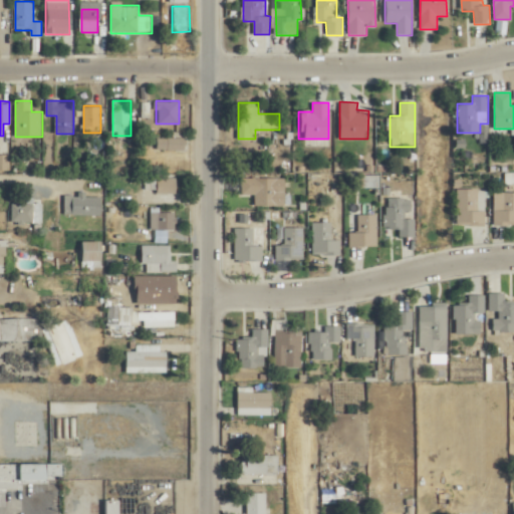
[(158,151),(185,151),(185,138),(158,138),(158,151)]
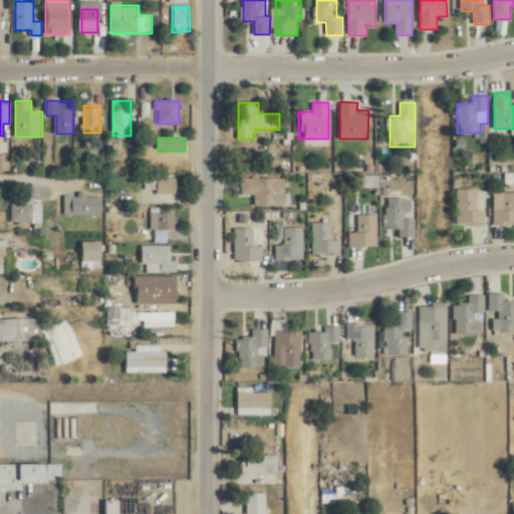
[(0,170),(11,170),(11,156),(0,155),(0,170)]
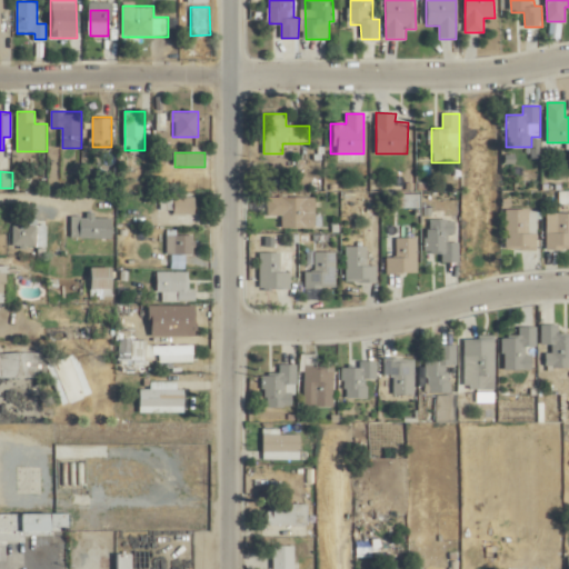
[(195,198),(162,198),(162,215),(195,215),(195,198)]
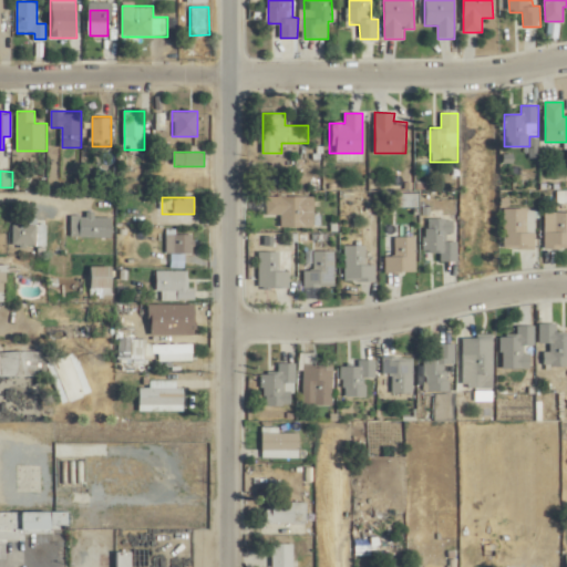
[(281,227),(307,227),(307,197),(267,197),(267,215),(281,215),(281,227)]
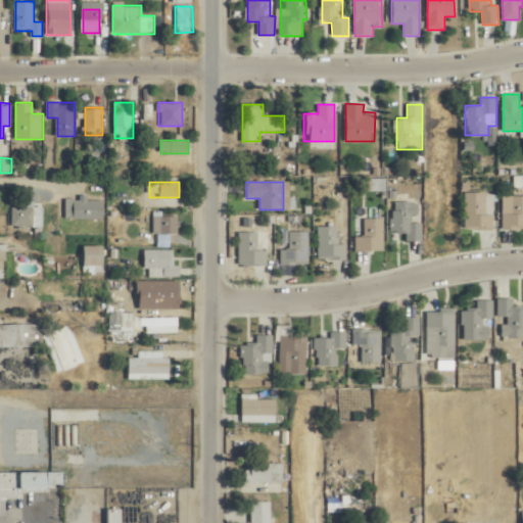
[(494,192),(465,192),(465,229),(494,229),(494,192)]
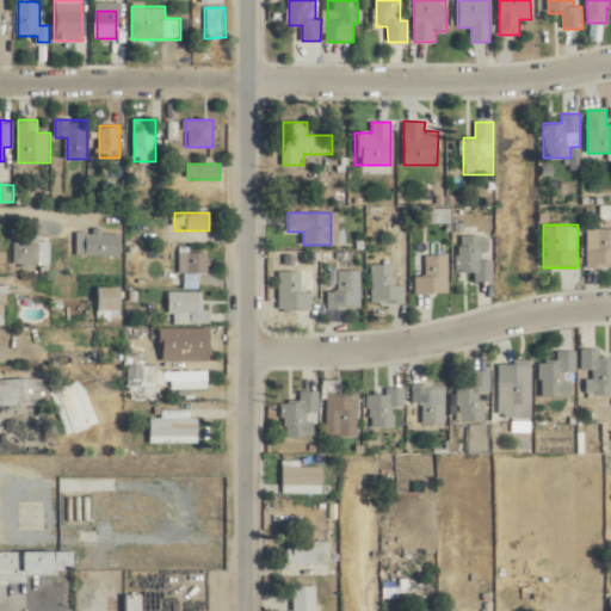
[(610,267),(610,228),(598,229),(598,250),(587,250),(587,269),(610,267)]
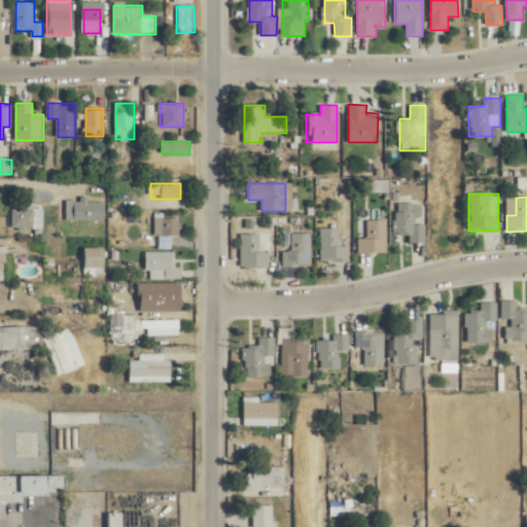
[(408,243),(425,244),(426,224),(416,224),(416,216),(422,216),(423,204),(397,203),(396,235),(409,235),(408,243)]
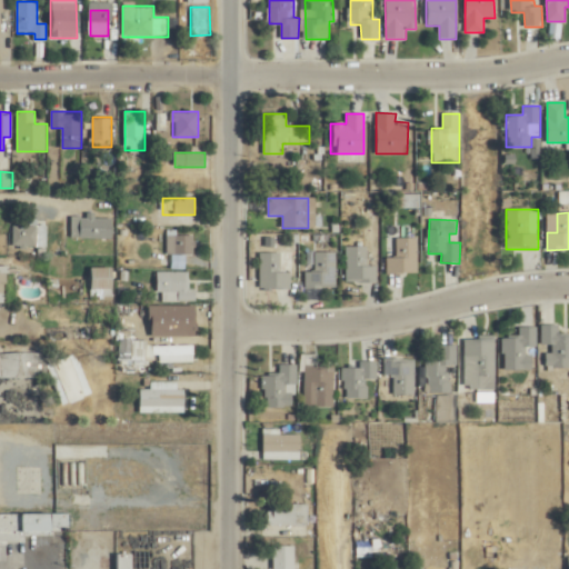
[(28,225),(13,225),(13,248),(48,248),(48,221),(28,221),(28,225)]
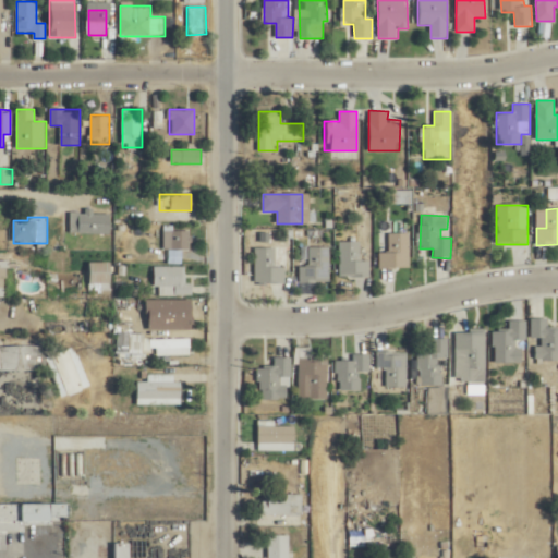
[(166,231),(166,250),(192,250),(192,231),(166,231)]
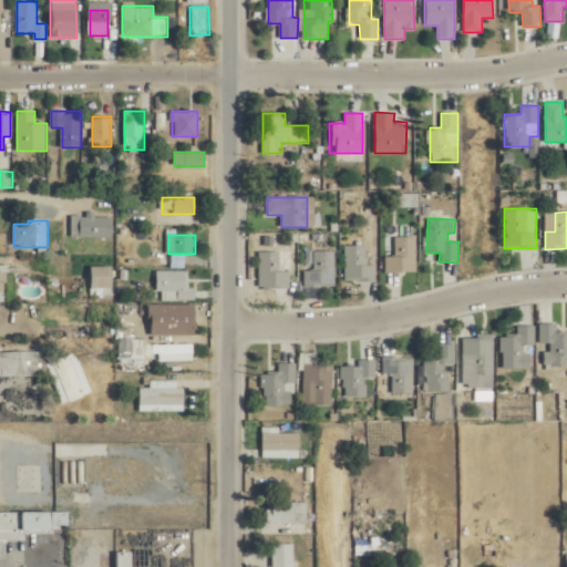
[(416,237),(395,237),(395,257),(387,257),(387,272),(416,272),(416,237)]
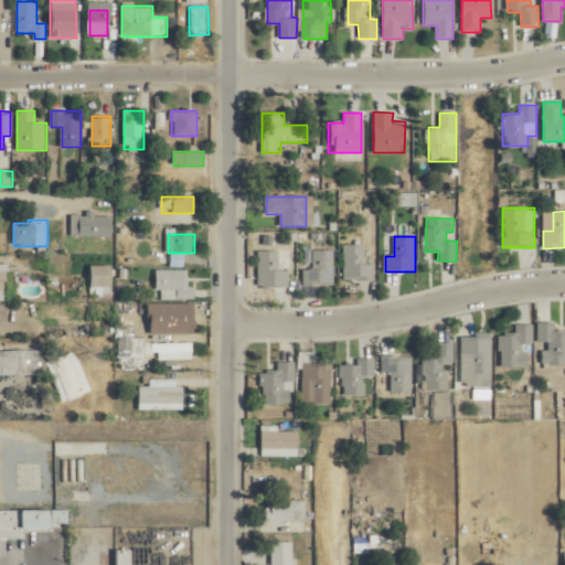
[(343,245),(343,281),(374,281),(374,265),(364,265),(364,245),(343,245)]
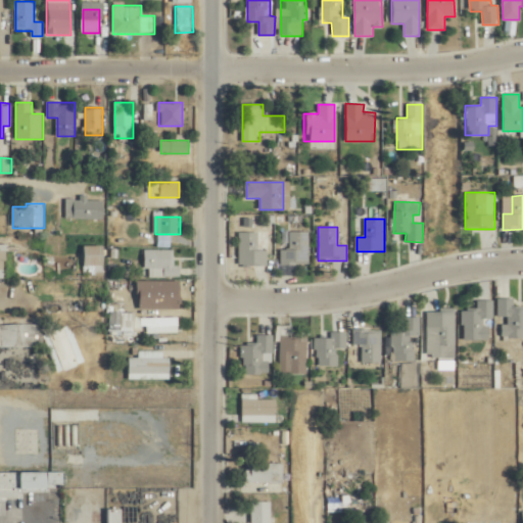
[(310,232),(289,232),(289,249),(282,249),(282,265),(310,265),(310,232)]
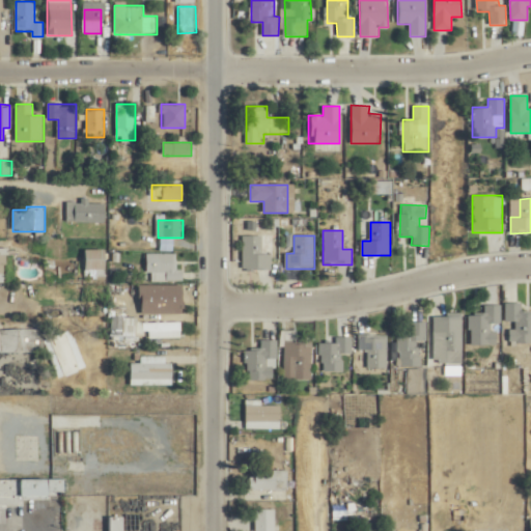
[(272,271),(272,254),(262,254),(262,236),(243,236),(243,271),(272,271)]
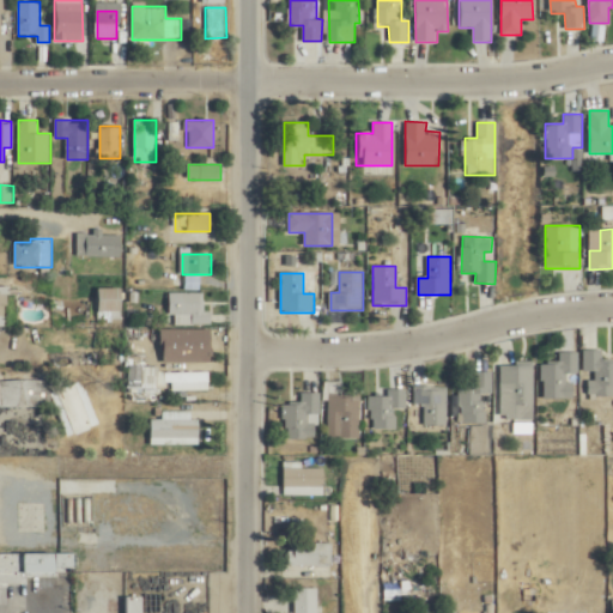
[(96,289),(96,313),(120,313),(120,289),(96,289)]
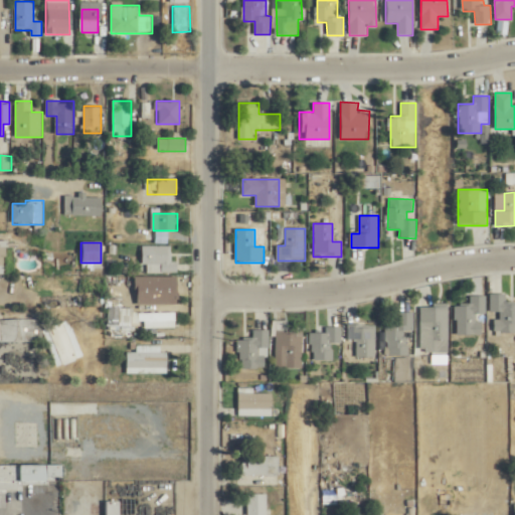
[(142,246),(142,274),(177,274),(177,262),(172,262),(172,246),(142,246)]
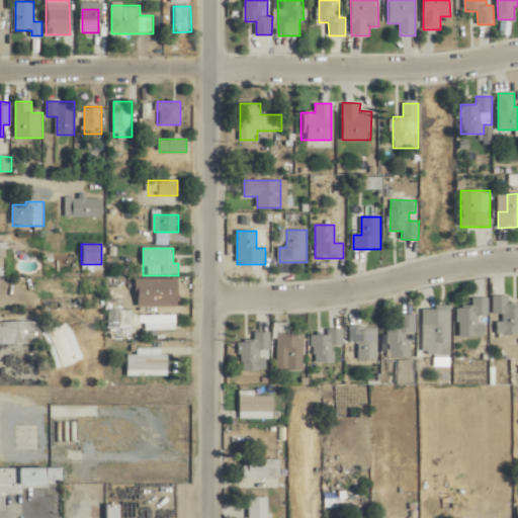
[(174,283),(137,283),(137,293),(174,293),(174,283)]
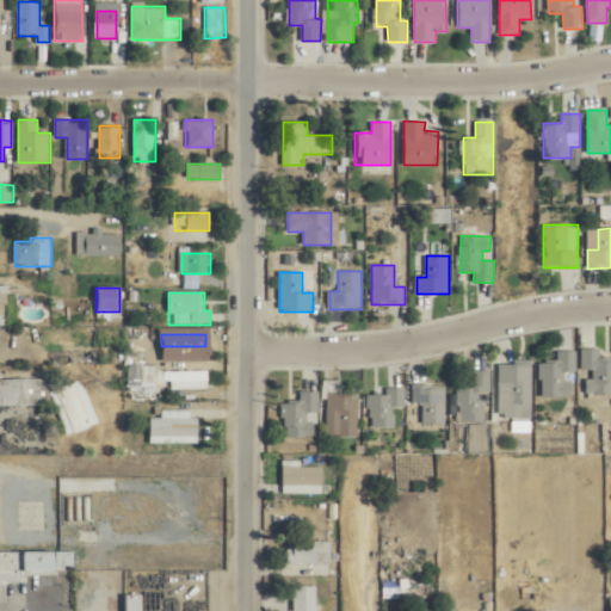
[(600,349),(584,349),(584,395),(610,394),(610,359),(600,359),(600,349)]
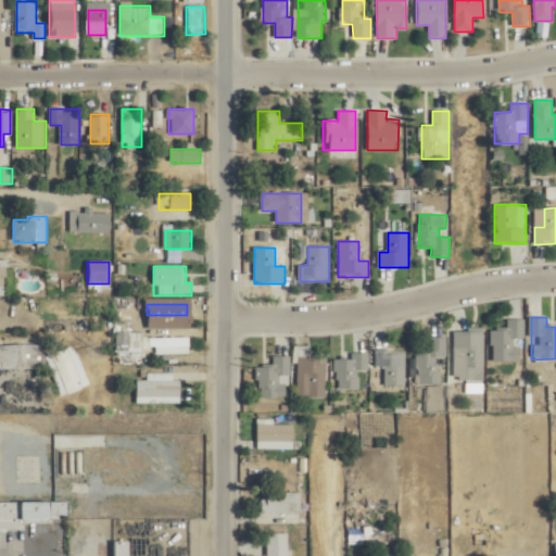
[(491,329),(492,362),(522,361),(522,342),(525,342),(525,319),(508,319),(508,329),(491,329)]
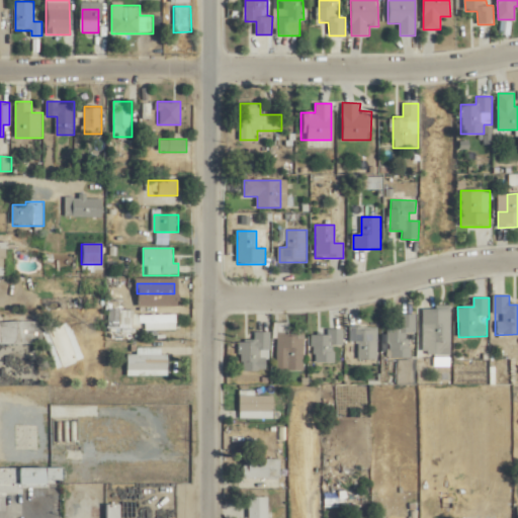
[(451,353),(451,307),(423,307),(423,353),(451,353)]
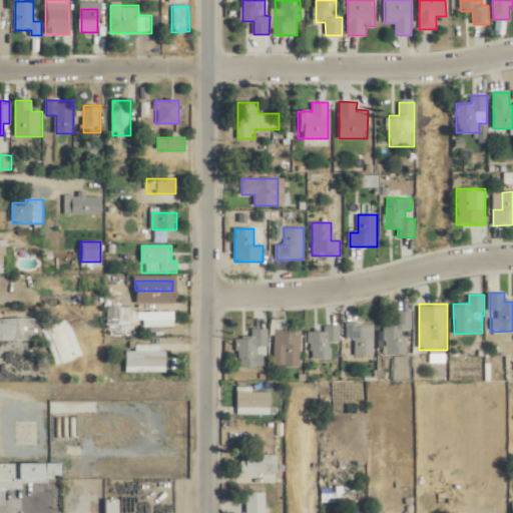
[(385,326),(384,354),(407,354),(407,330),(412,330),(412,311),(396,311),(396,326),(385,326)]
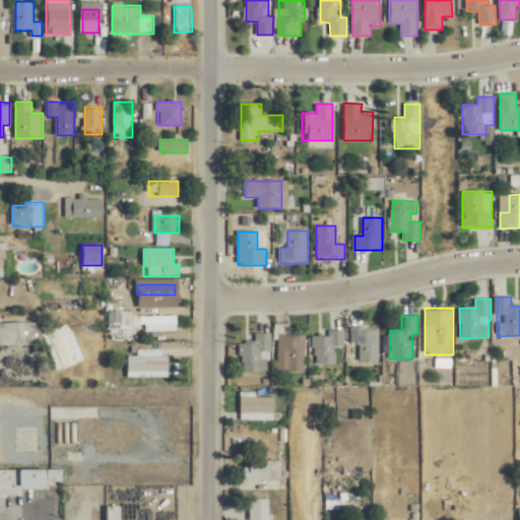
[(0,343),(40,343),(40,322),(0,322),(0,343)]
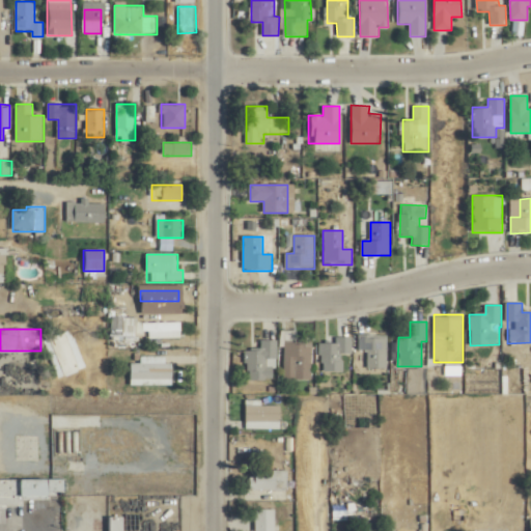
[(87,367),(71,329),(44,340),(60,379),(87,367)]
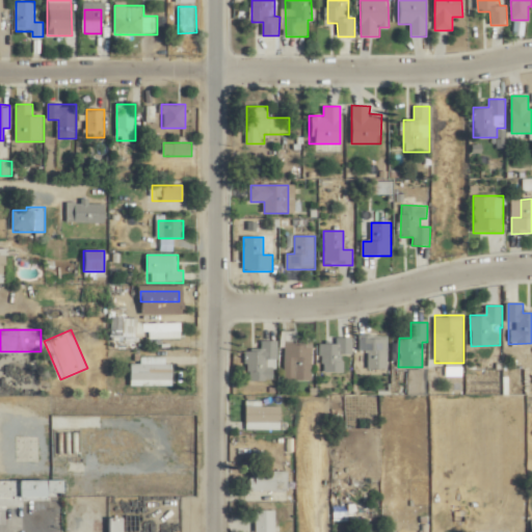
[(389,336),(360,336),(360,353),(367,353),(367,369),(389,369),(389,336)]
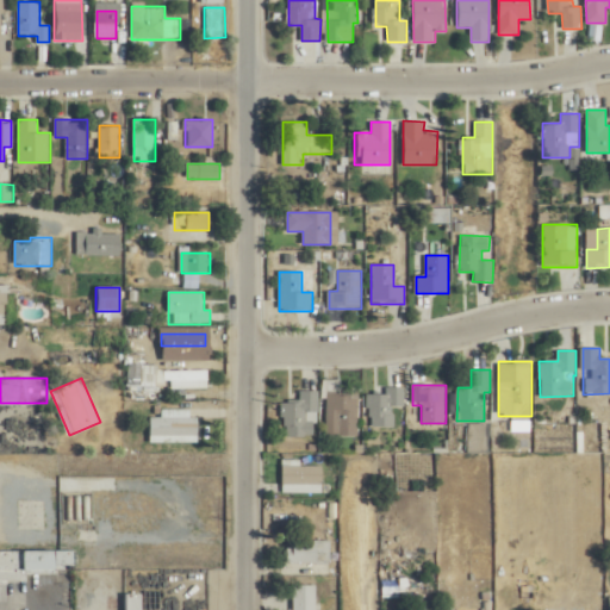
[(396,427),(396,408),(404,408),(404,387),(385,387),(385,394),(368,394),(368,427),(396,427)]
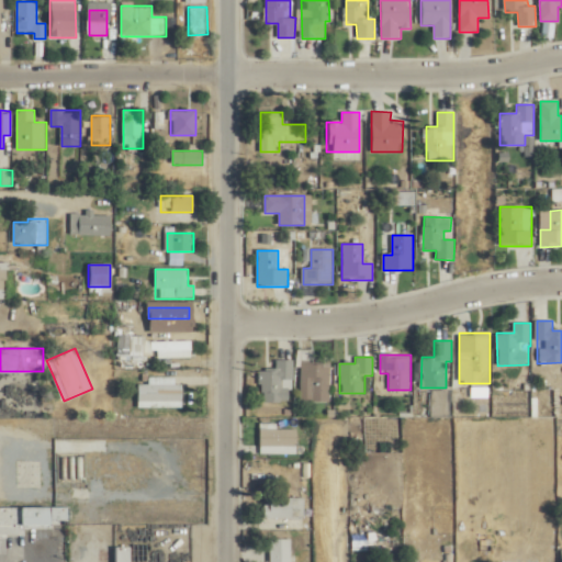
[(261,370),(261,402),(293,402),(293,360),(278,360),(278,370),(261,370)]
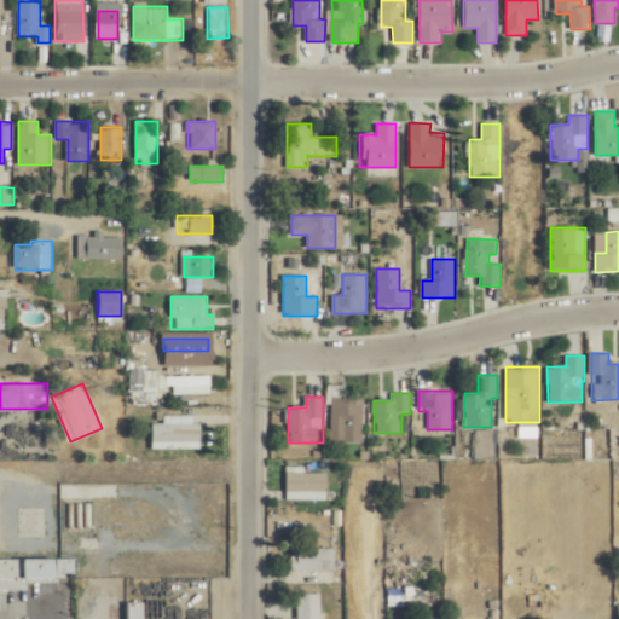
[(331,443),(363,443),(363,398),(331,398),(331,443)]
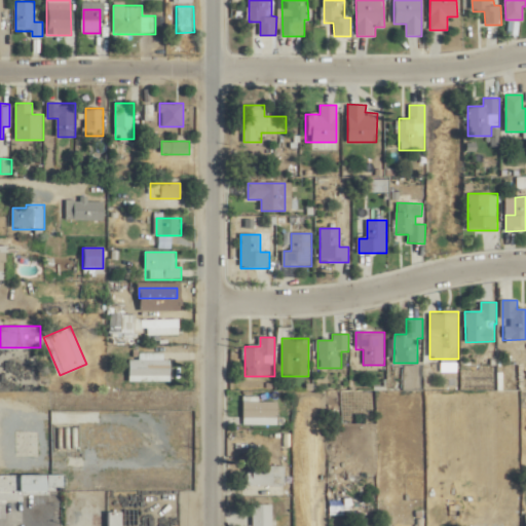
[(170,381),(170,353),(139,353),(139,360),(128,360),(128,381),(170,381)]
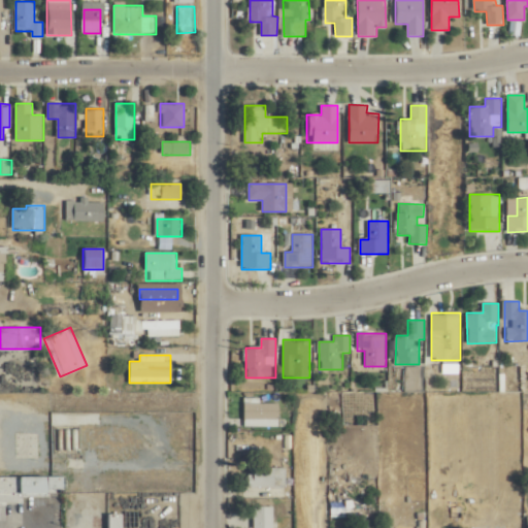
[(244,426),(278,426),(278,402),(260,402),(260,398),(244,398),(244,426)]
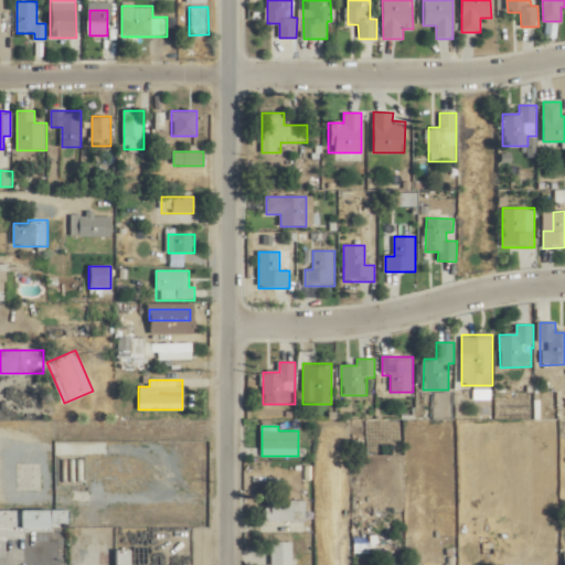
[(265,501),(265,521),(307,521),(307,501),(265,501)]
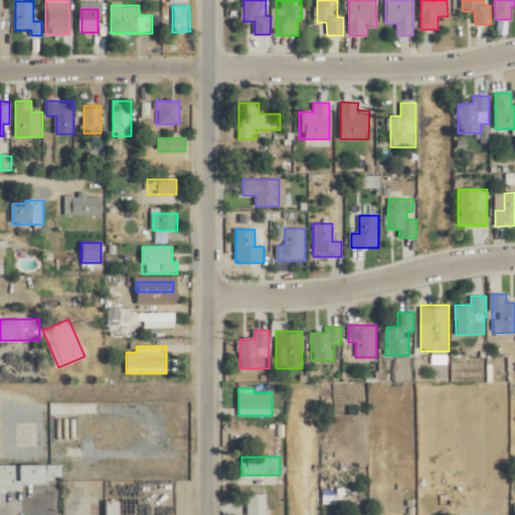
[(0,464),(0,490),(20,490),(20,480),(63,480),(63,465),(0,464)]
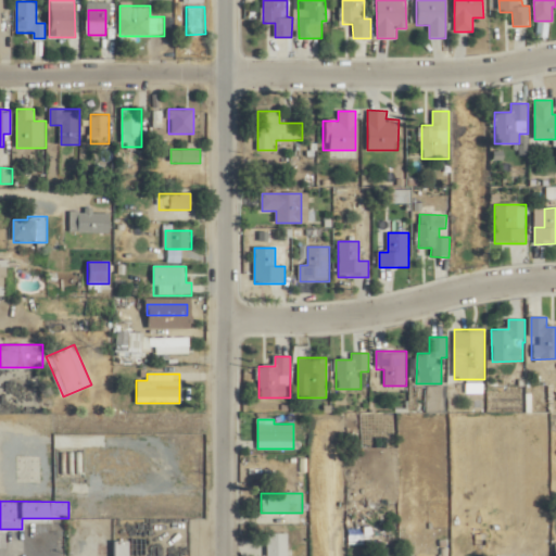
[(384,536),(384,527),(365,527),(365,536),(384,536)]
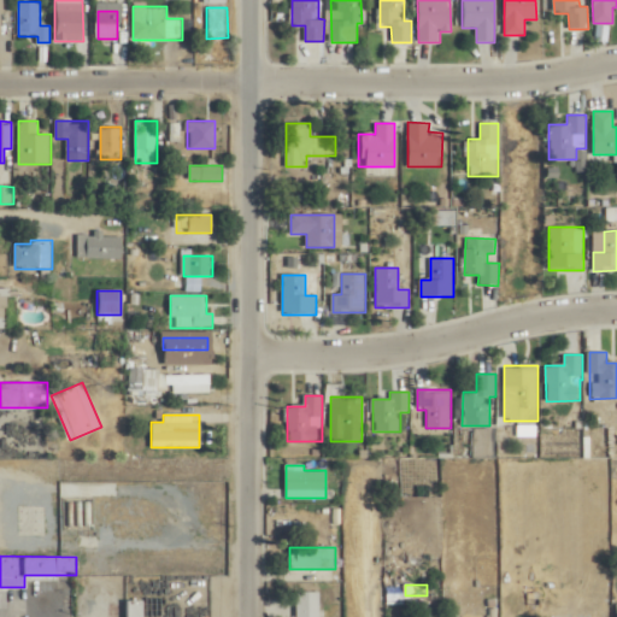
[(295,616),(319,616),(319,592),(295,592),(295,616)]
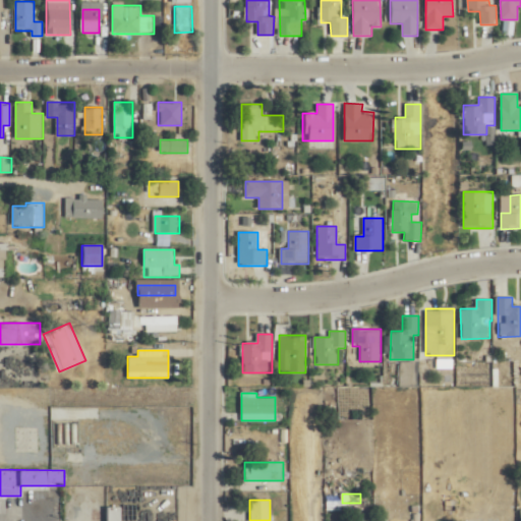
[(121,520),(122,507),(107,507),(107,520),(121,520)]
